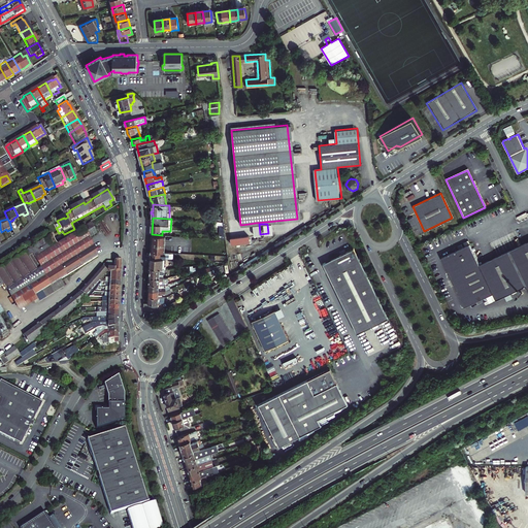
[(58,244),(53,234),(29,250),(30,252),(31,251),(41,269),(46,276),(61,268),(67,276),(99,258),(94,249),(90,239),(97,235),(92,226),(59,245),(58,244)]
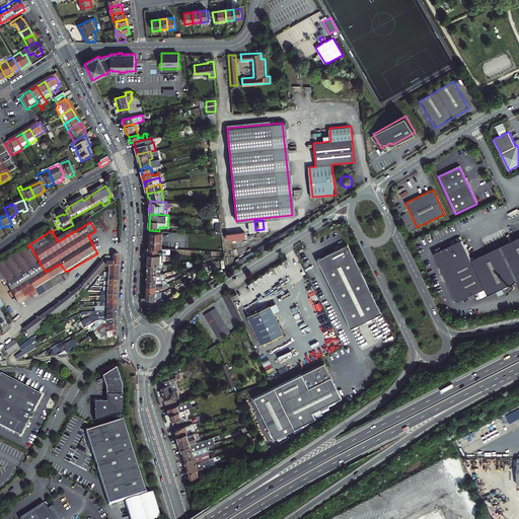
[(162,247),(163,231),(159,231),(149,230),(149,246),(162,247)]
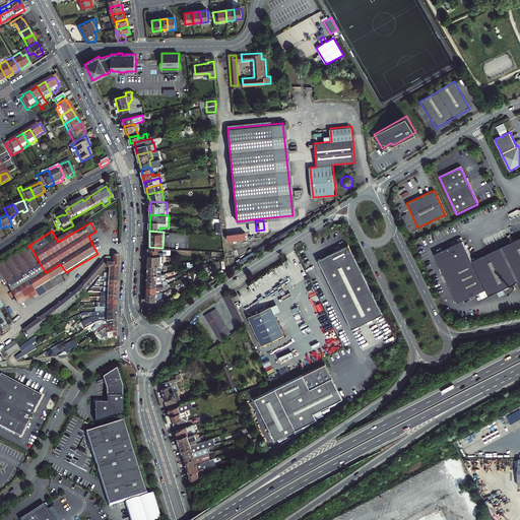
[(243,231),(224,234),(225,240),(243,237),(243,231)]
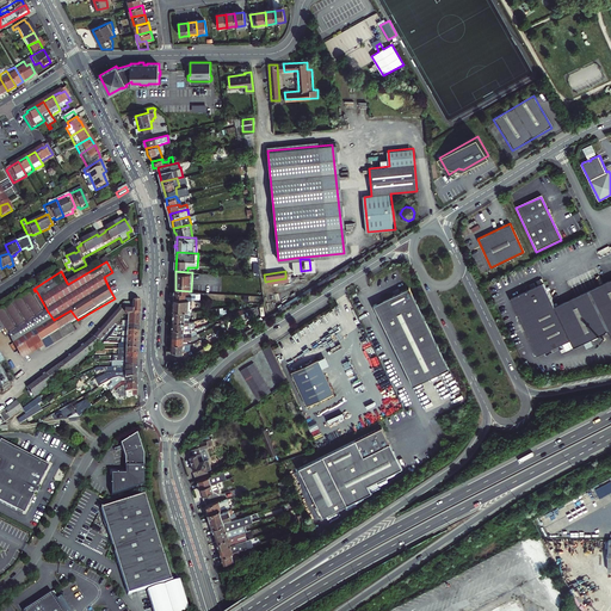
[(548,283),(516,298),(543,356),(575,340),(579,346),(610,332),(610,281),(559,306),(548,283)]
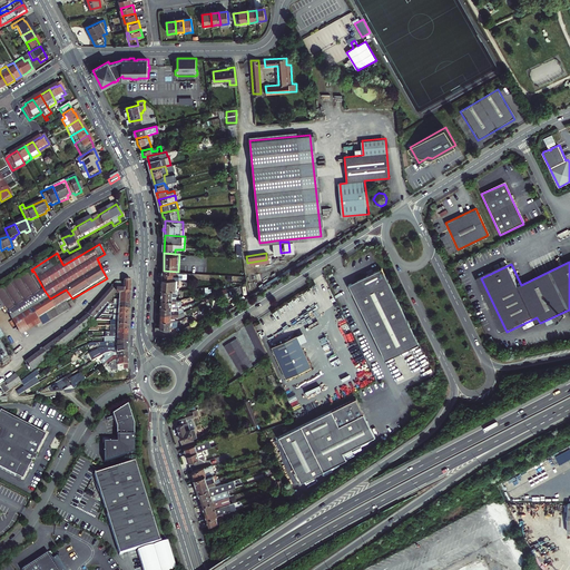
[(381,268),(347,285),(385,361),(419,344),(381,268)]
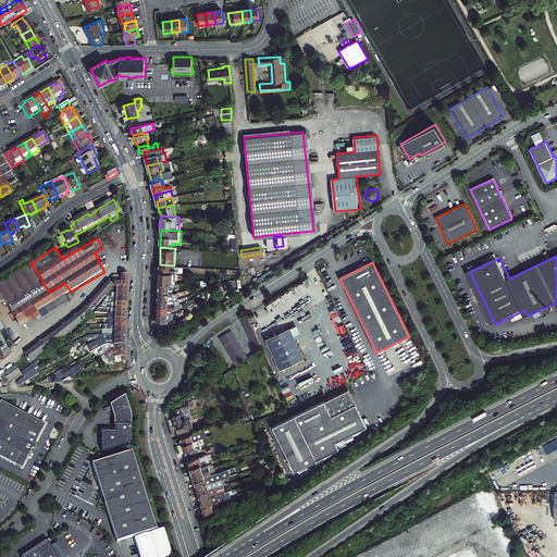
[(0,283),(0,304),(4,301),(8,307),(9,306),(44,284),(33,264),(32,265),(31,263),(0,283)]
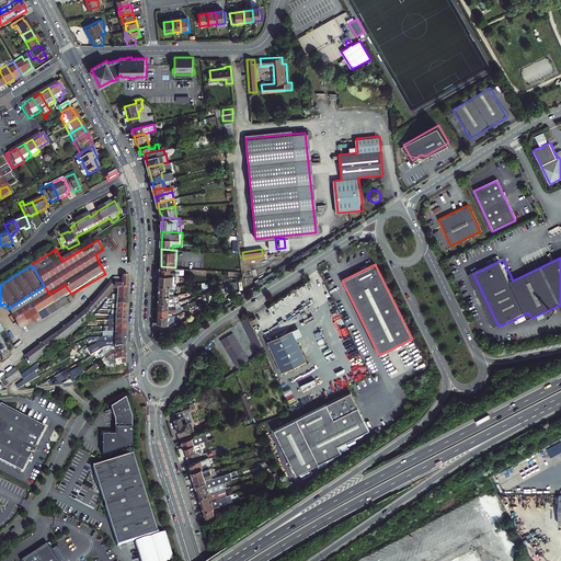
[(175,274),(160,273),(160,283),(175,284),(175,274)]
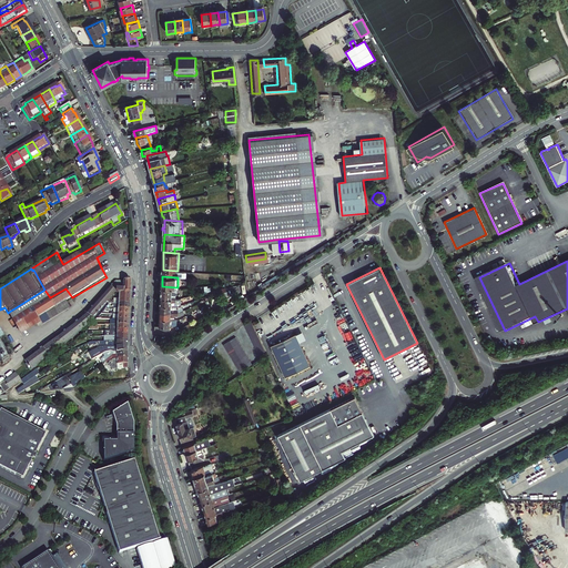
[(119,291),(130,292),(131,282),(128,282),(115,282),(112,285),(117,291),(119,291)]
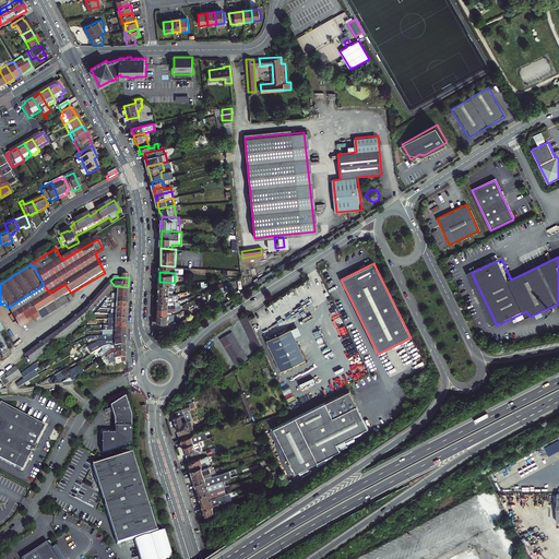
[(61,342),(93,316),(91,312),(105,297),(115,286),(110,281),(83,310),(30,351),(37,360),(62,342),(61,342)]
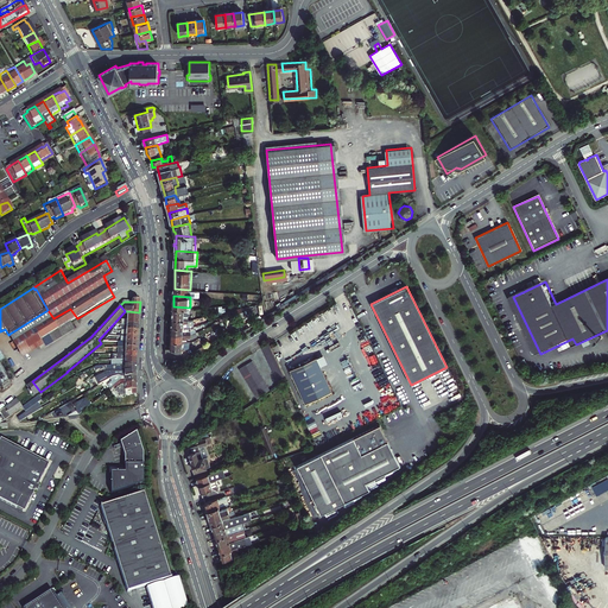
[(190,308),(173,306),(172,318),(190,320),(190,312),(194,312),(194,308),(190,308)]
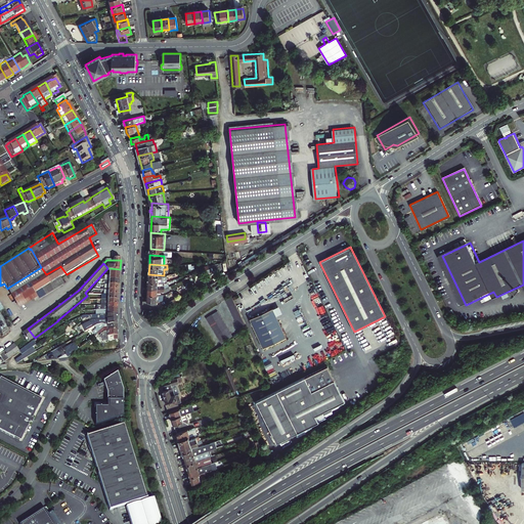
[(45,275),(51,285),(58,279),(67,274),(60,266),(46,274),(45,275)]
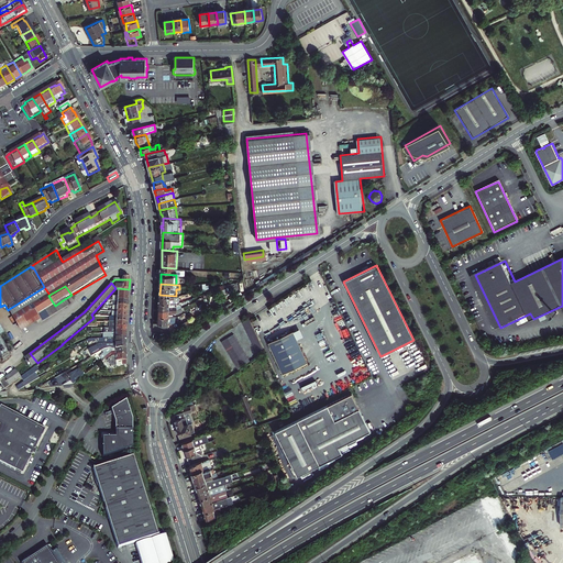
[(44,287),(9,309),(14,317),(32,306),(48,296),(50,295),(44,287)]
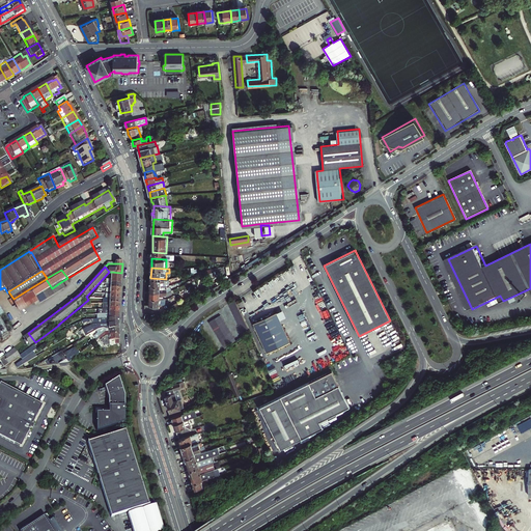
[(120,285),(121,273),(111,272),(111,283),(107,283),(107,284),(111,284),(120,285)]
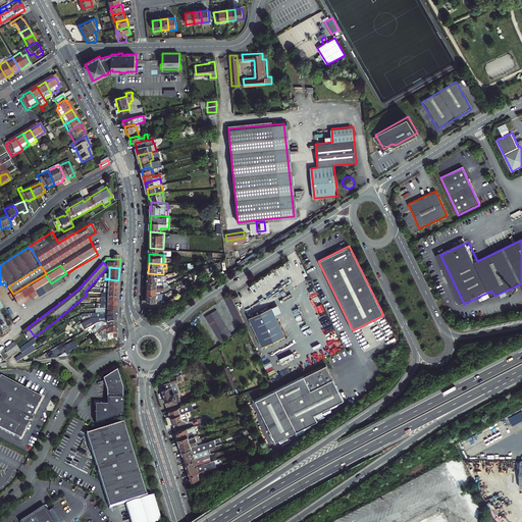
[(30,283),(35,293),(51,283),(45,274),(30,283)]
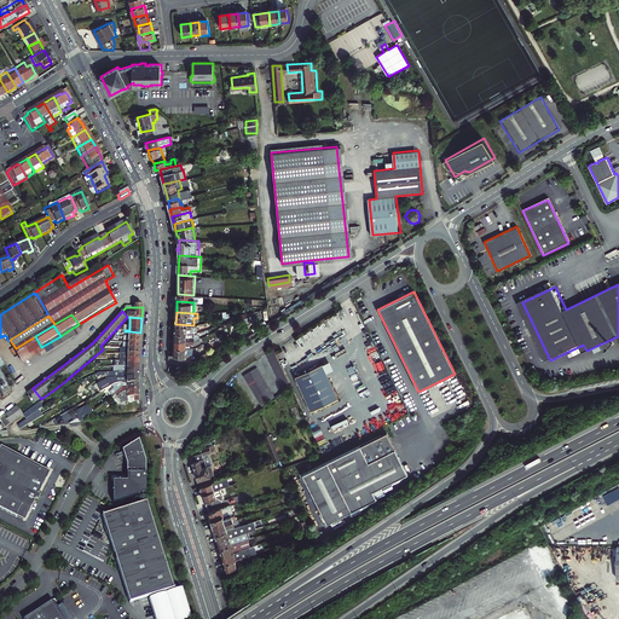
[(61,336),(64,341),(73,336),(69,330),(61,336)]
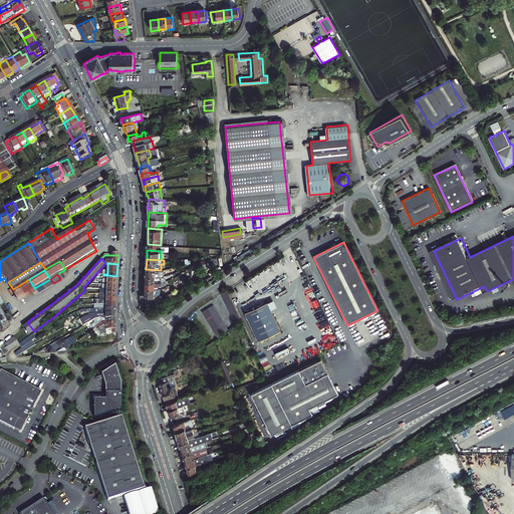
[(18,298),(34,288),(29,279),(13,289),(18,298)]
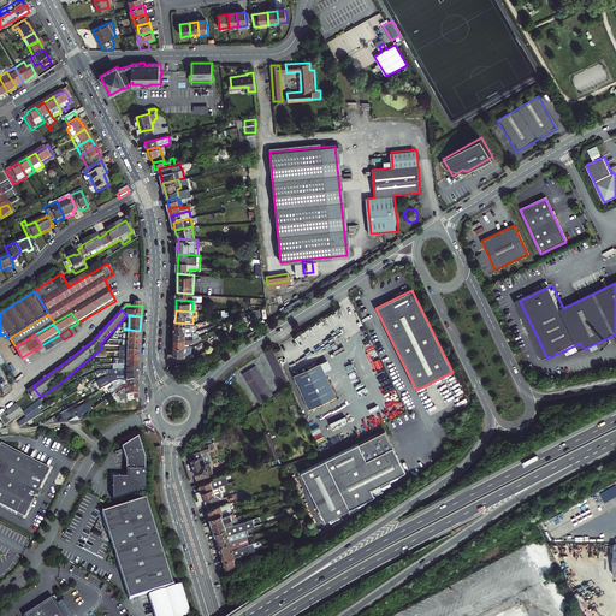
[(60,335),(41,345),(43,349),(45,351),(64,339),(60,335)]
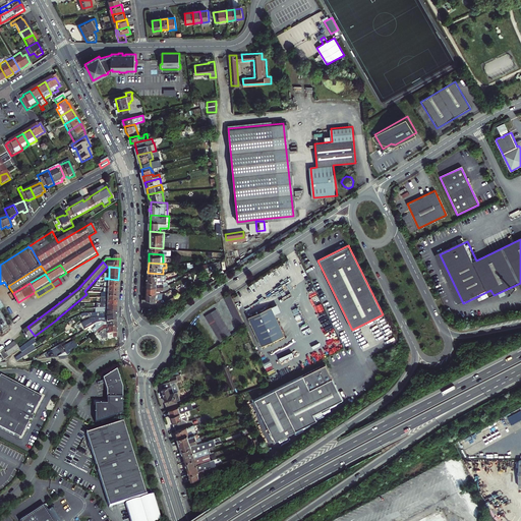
[(37,295),(35,292),(18,302),(20,305),(37,295)]
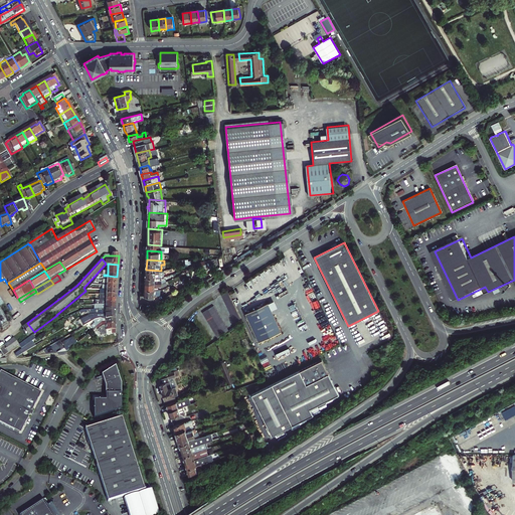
[(141,294),(141,298),(155,299),(155,293),(159,294),(159,289),(155,289),(145,289),(145,295),(141,294)]
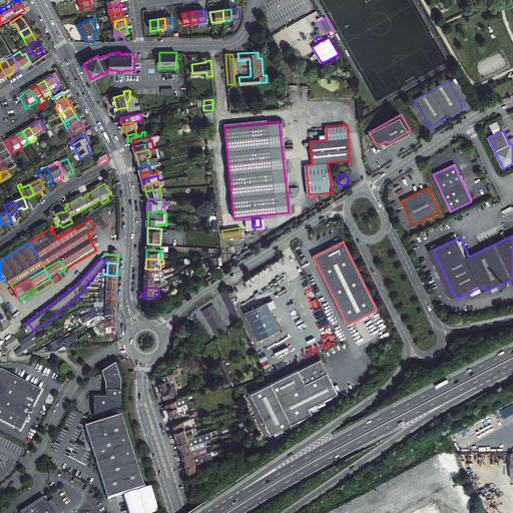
[(241,318),(227,288),(221,292),(235,323),(241,318)]
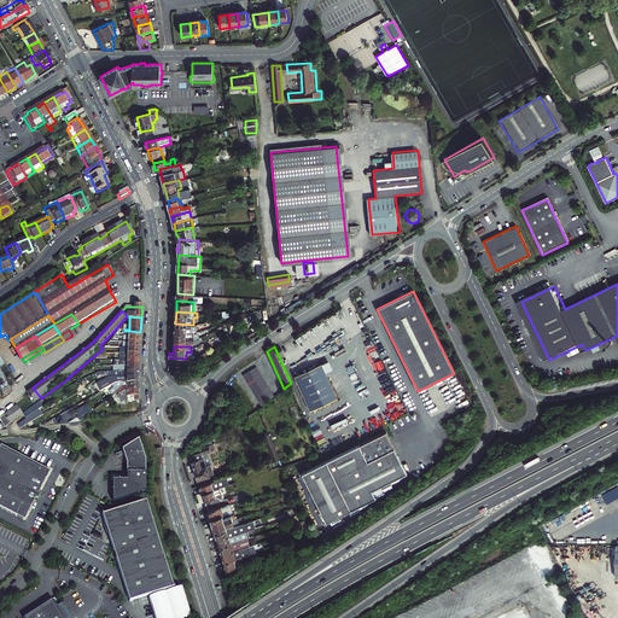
[(322,366),(295,378),(312,412),(338,400),(322,366)]
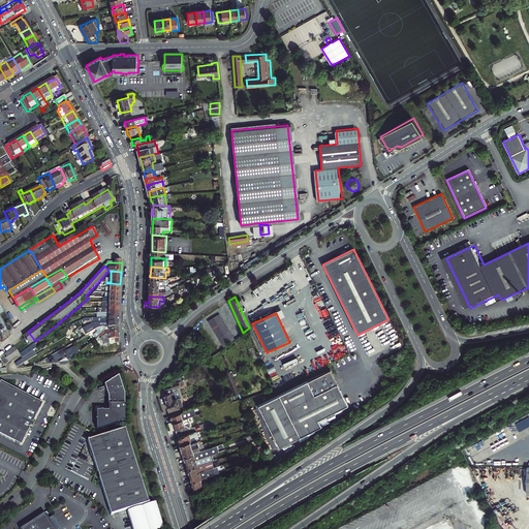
[(236,339),(219,314),(208,321),(224,347),(236,339)]
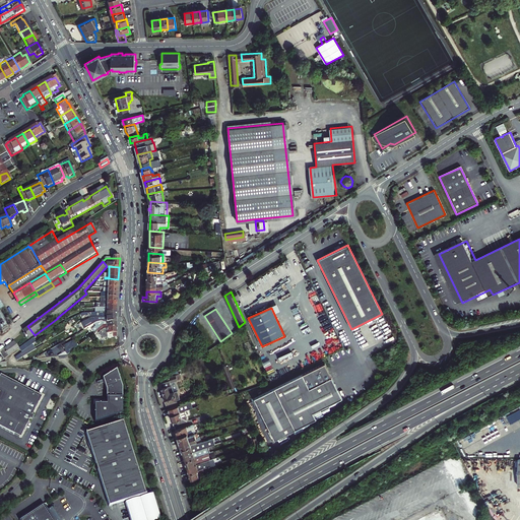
[(0,331),(2,334),(8,330),(7,327),(8,327),(0,313),(0,331)]
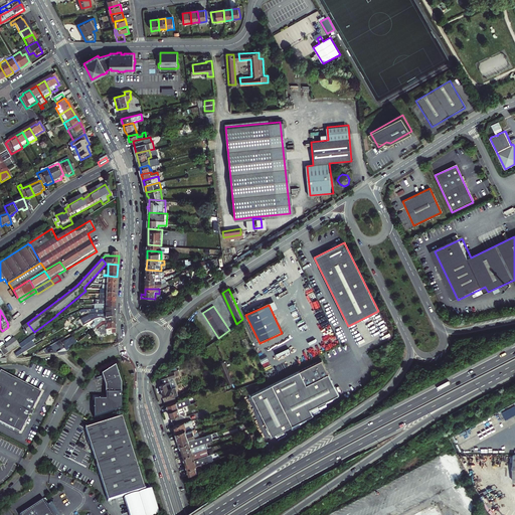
[(332,322),(330,322),(338,343),(344,341),(333,314),(326,317),(328,320),(331,319),(332,322)]
